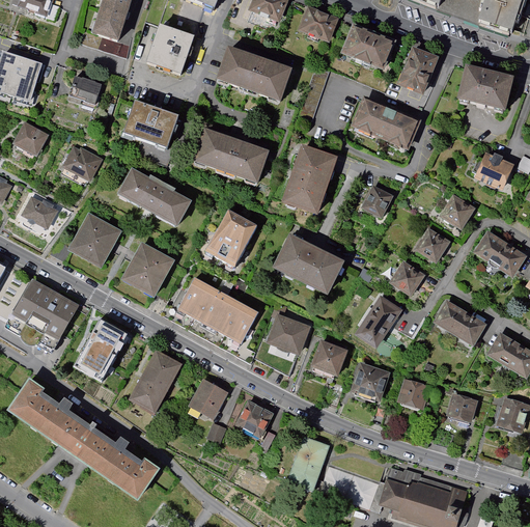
[(21,0),(19,4),(49,15),(54,0),(21,0)]
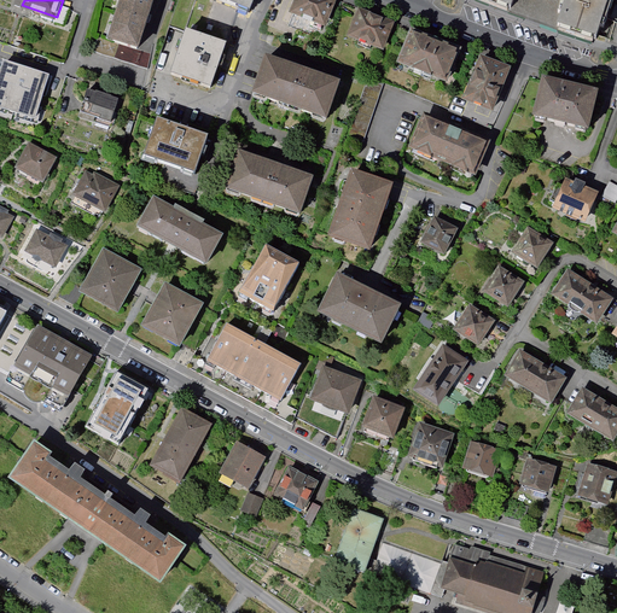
[(122,0),(111,38),(143,47),(158,0),(122,0)]
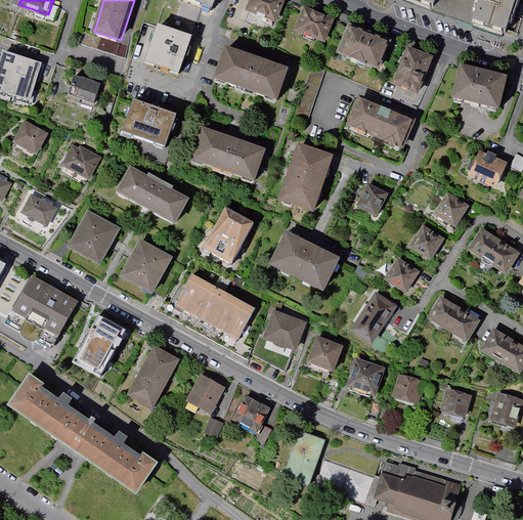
[(190,0),(214,9),(217,0),(190,0)]
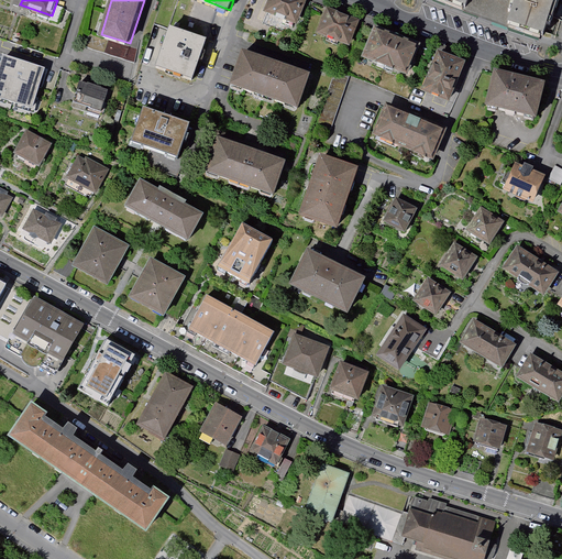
[(265,0),(263,7),(296,20),(304,0),(265,0)]
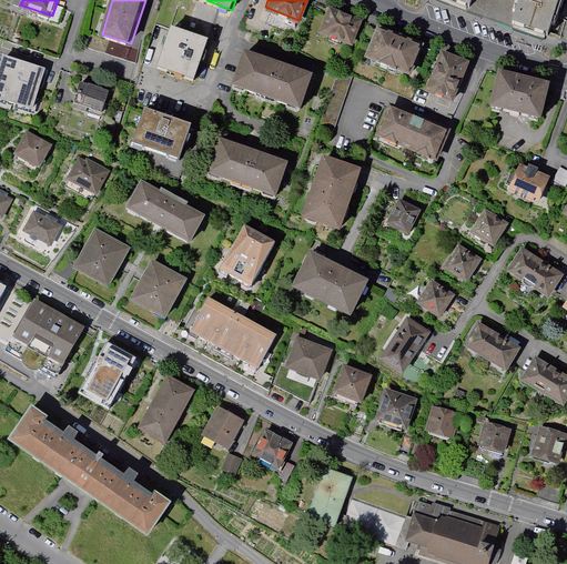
[(472,0),(469,7),(513,22),(520,0),(472,0)]
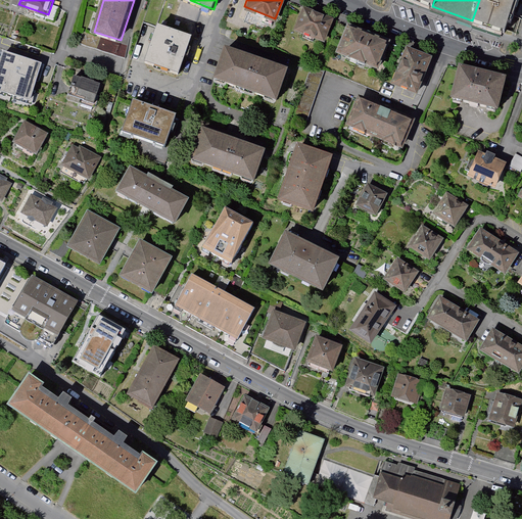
[(479,0),(472,20),(506,32),(516,0),(479,0)]
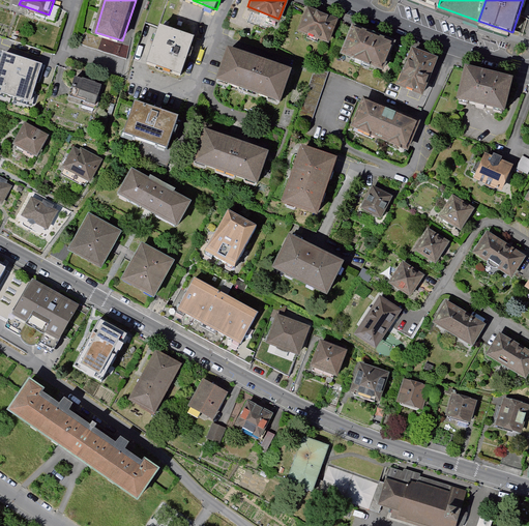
[(339,15),(306,1),(296,27),(328,39),(339,15)]
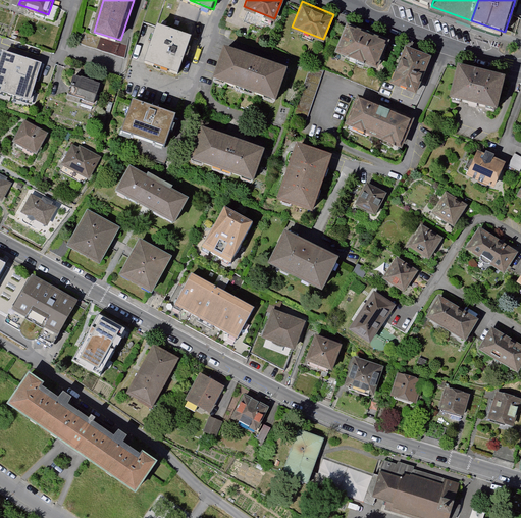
[(334,49),(377,66),(389,37),(346,19),(334,49)]
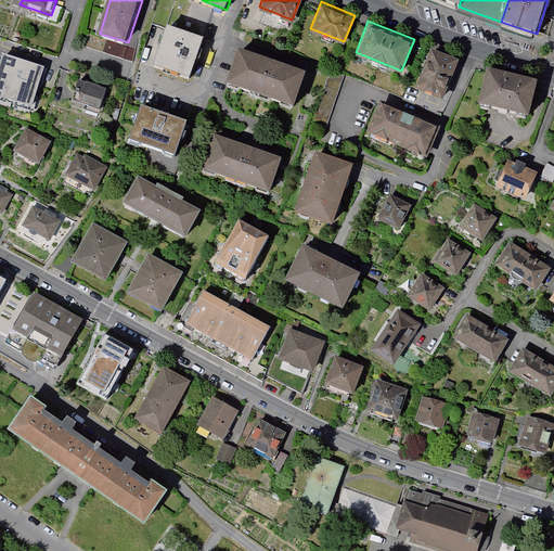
[(205,36),(167,24),(154,64),(192,77),(205,36)]
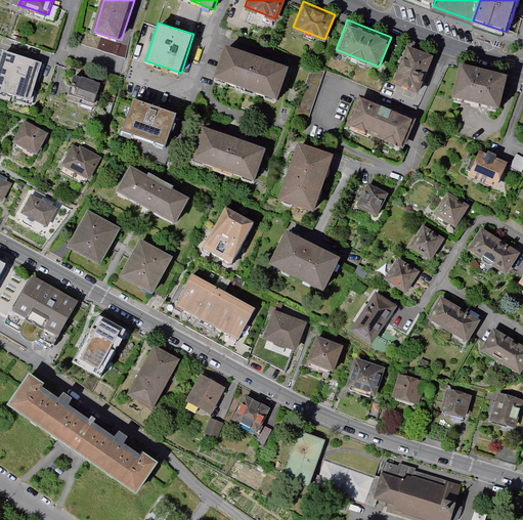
[(418,91),(433,53),(410,43),(395,82),(418,91)]
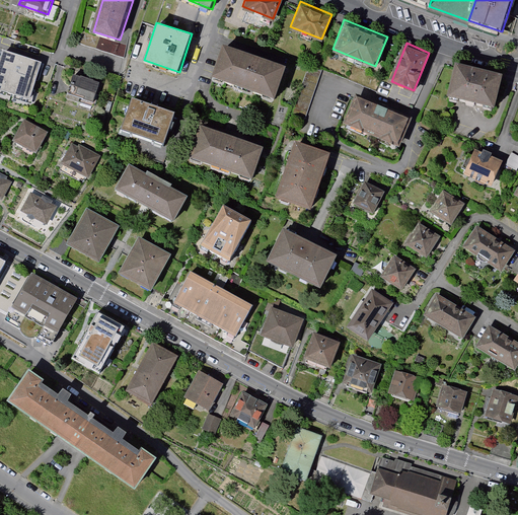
[(289,68),(225,45),(214,77),(278,100),(289,68)]
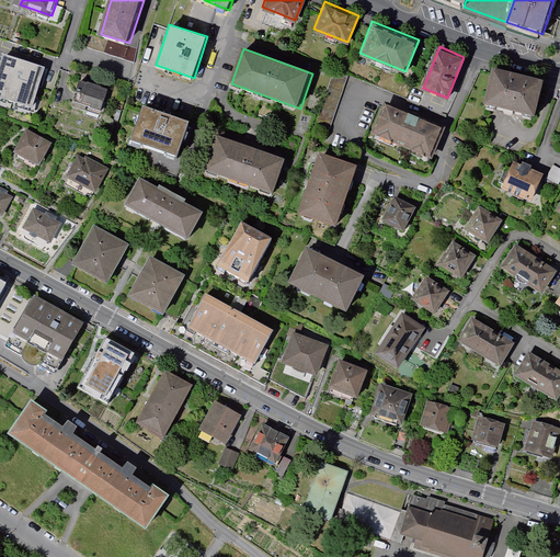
[(45,64),(3,52),(0,64),(0,93),(33,104),(45,64)]
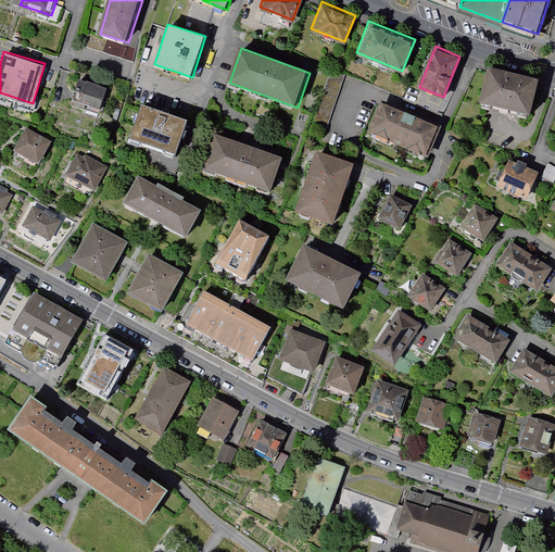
[(541,78),(489,65),(479,102),(531,115),(541,78)]
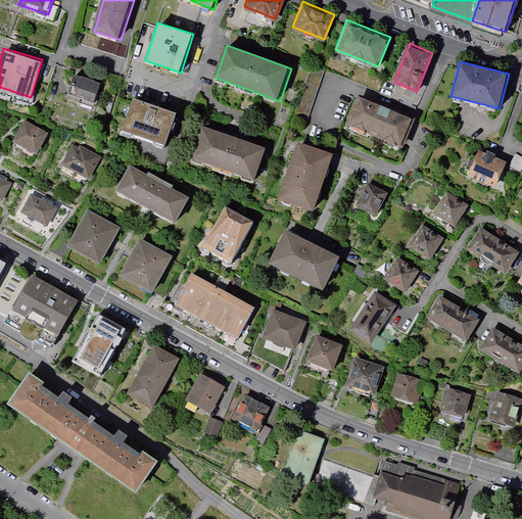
[(293,112),(306,118),(324,66),(311,62),(293,112)]
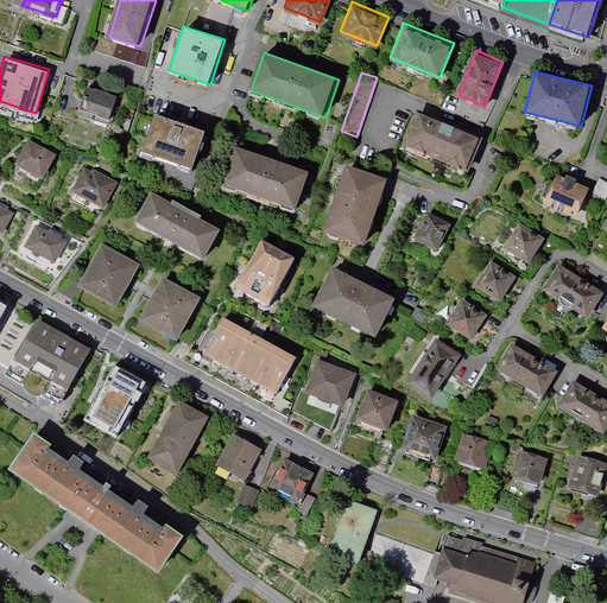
[(120,95),(89,86),(81,113),(109,121),(112,121),(112,120),(120,95)]
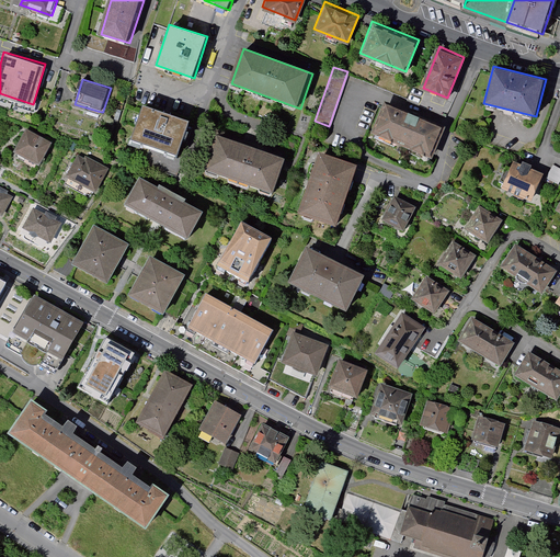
[(445,126),(386,101),(373,131),(432,156),(445,126)]
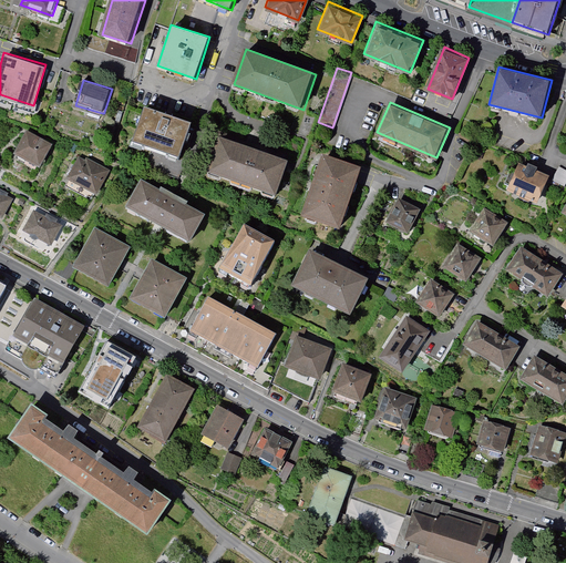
[(134,142),(182,159),(194,123),(146,106),(134,142)]
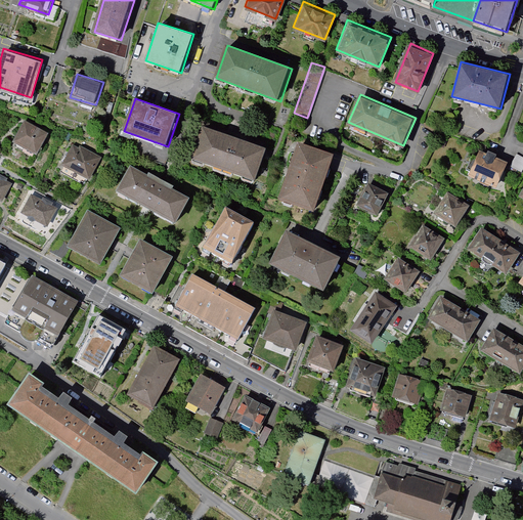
[(48,133),(27,122),(15,143),(37,155),(48,133)]
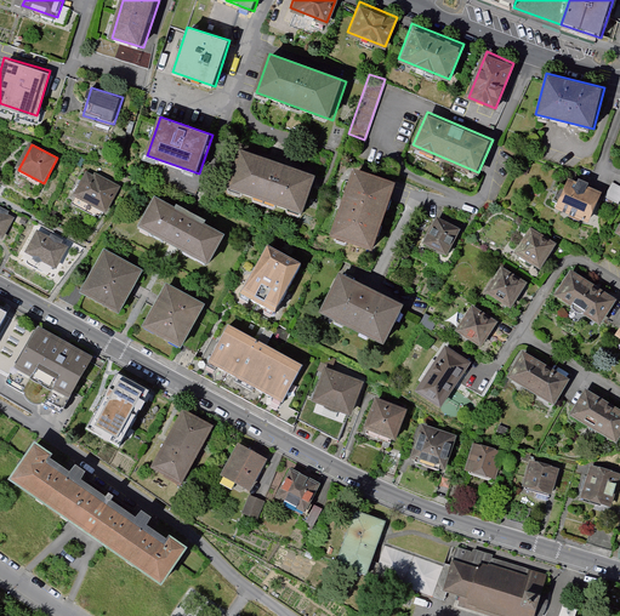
[(242,149),(228,188),(306,215),(319,176),(242,149)]
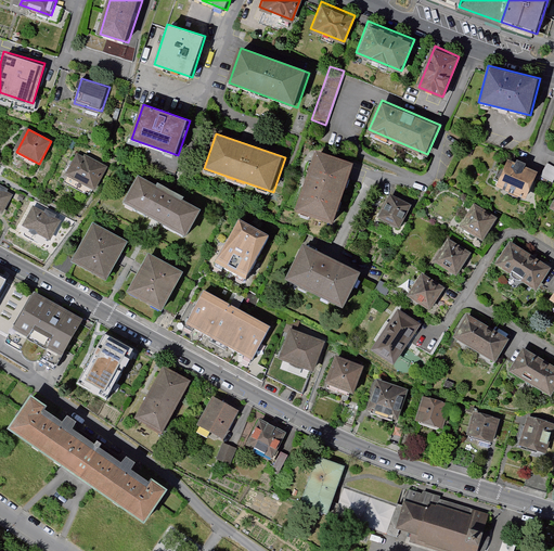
[(331,221),(352,161),(313,146),(292,208),(331,221)]
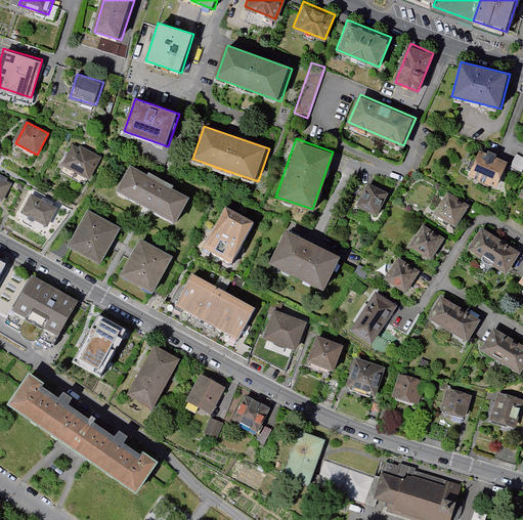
[(75,142),(63,164),(91,178),(103,155),(81,143),(80,145),(75,142)]
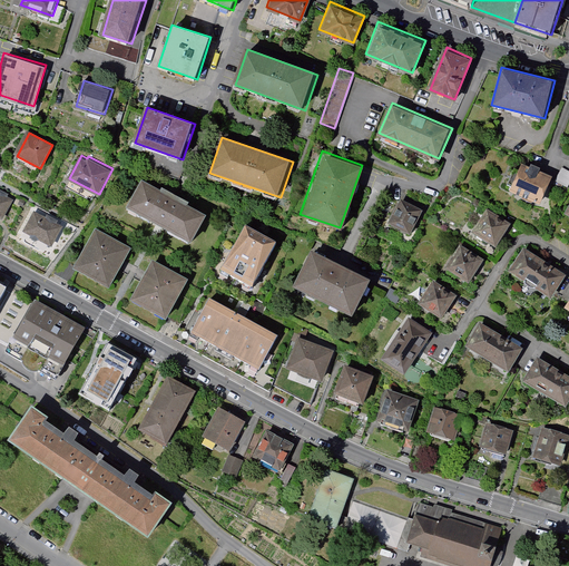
[(522,160),(510,188),(541,202),(553,174),(541,168),(542,165),(532,160),(531,164),(522,160)]
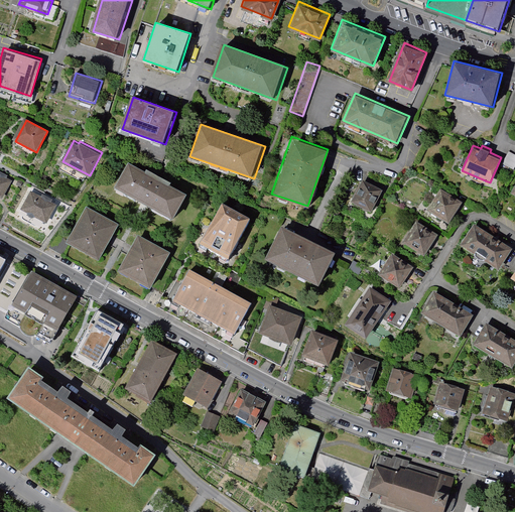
[(514,165),(514,151),(509,148),(503,161),(514,167),(514,165)]
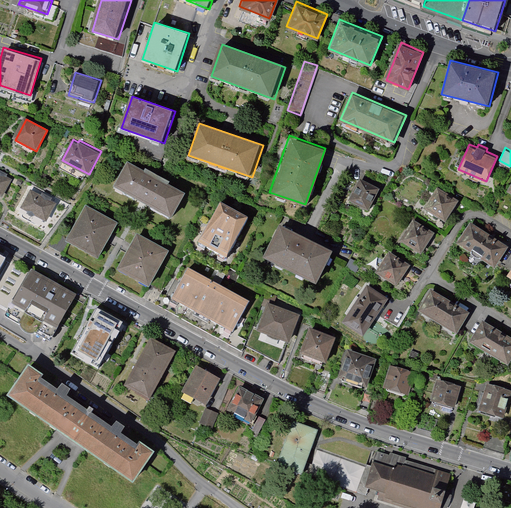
[(132,163),(118,189),(177,221),(191,195),(173,186),(175,183),(160,175),(150,170),(149,172),(132,163)]
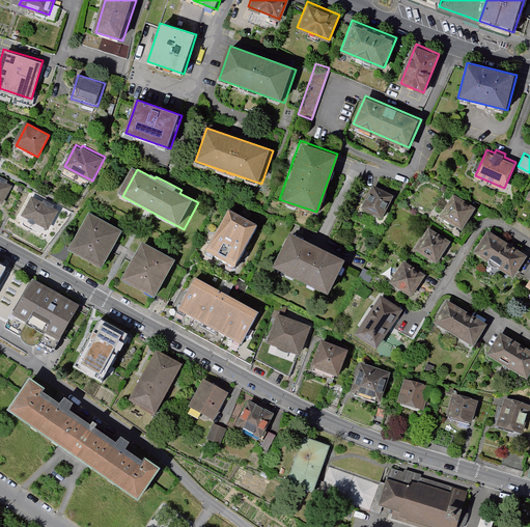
[(0,201),(4,203),(15,184),(8,181),(9,178),(0,173),(0,201)]
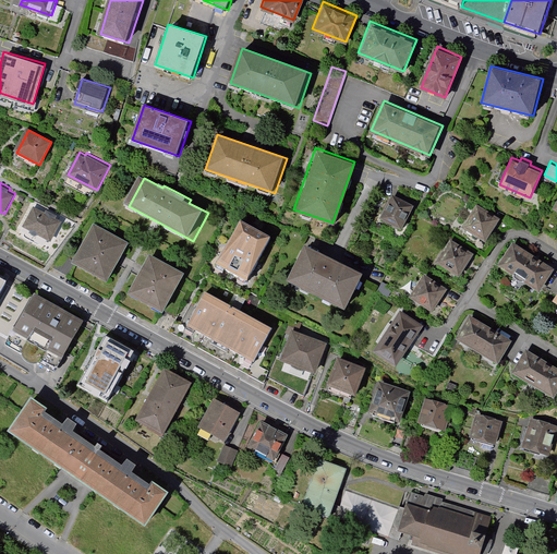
[(401,227),(413,203),(392,192),(380,216),(401,227)]
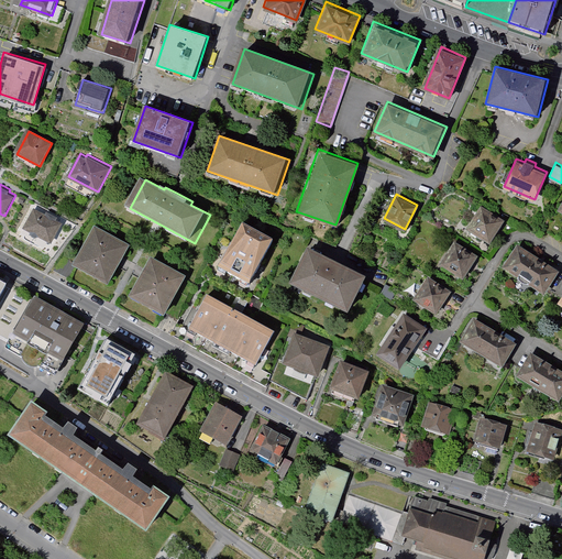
[(482,203),(466,227),(491,242),(506,218),(482,203)]
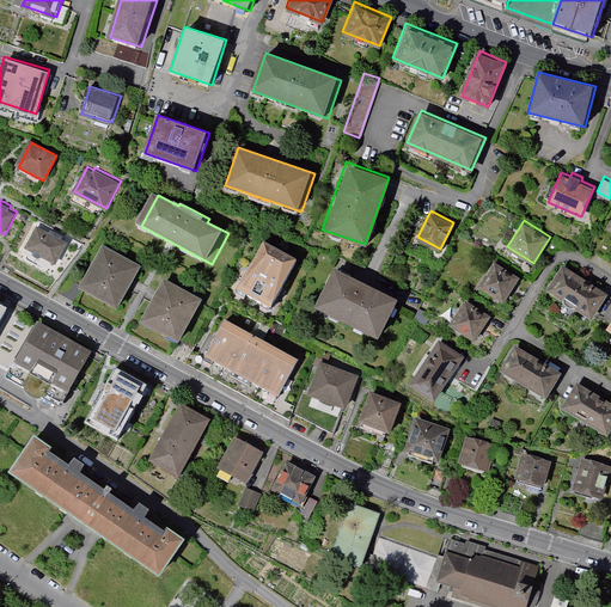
[(43,257),(57,264),(69,240),(62,238),(63,234),(52,228),(50,231),(37,225),(25,247),(34,252),(35,255),(40,258),(43,257)]
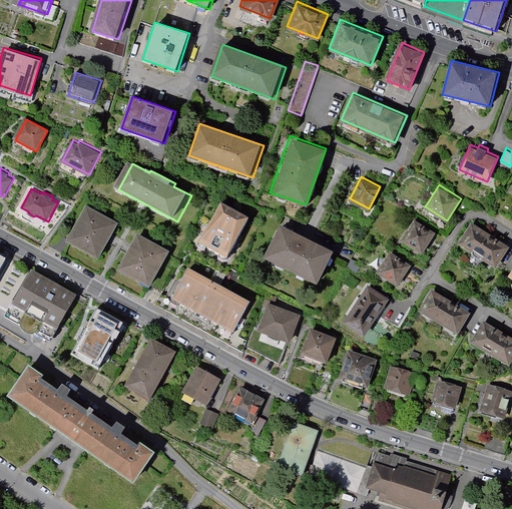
[(246,215),(217,199),(195,240),(224,257),(246,215)]
